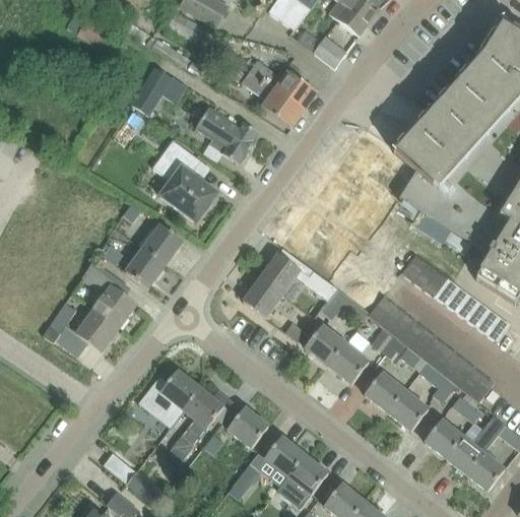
[(184,0),(180,7),(215,27),(228,6),(216,0),(184,0)]
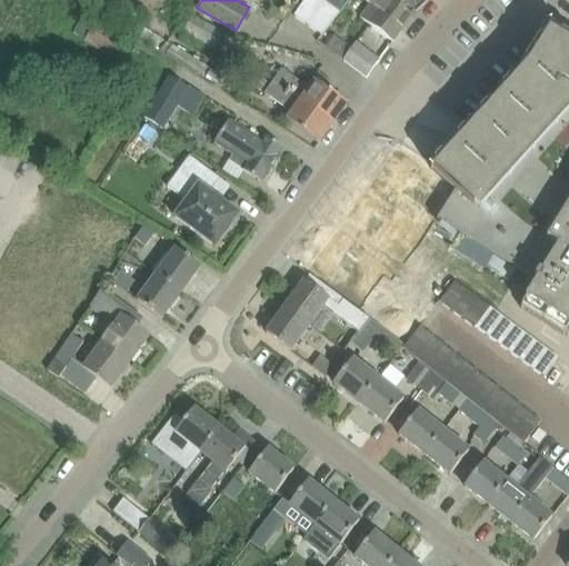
[(303,0),(295,13),(321,31),(339,10),(325,0),(303,0)]
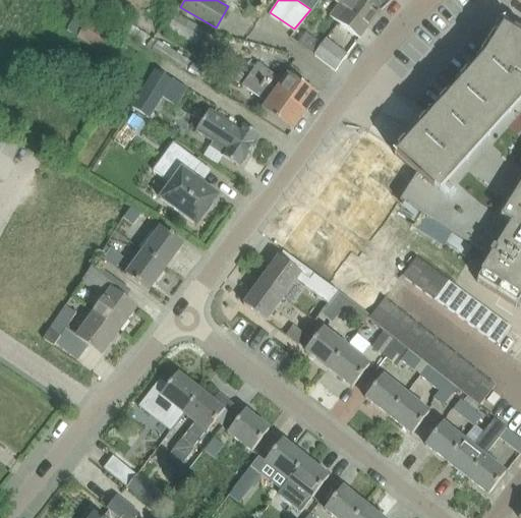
[(297,0),(310,9),(317,0),(297,0)]
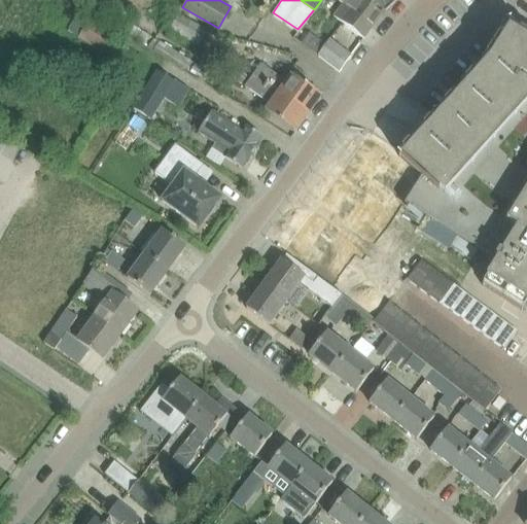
[(363,36),(371,26),(365,22),(367,20),(343,0),(343,1),(334,13),(363,36)]
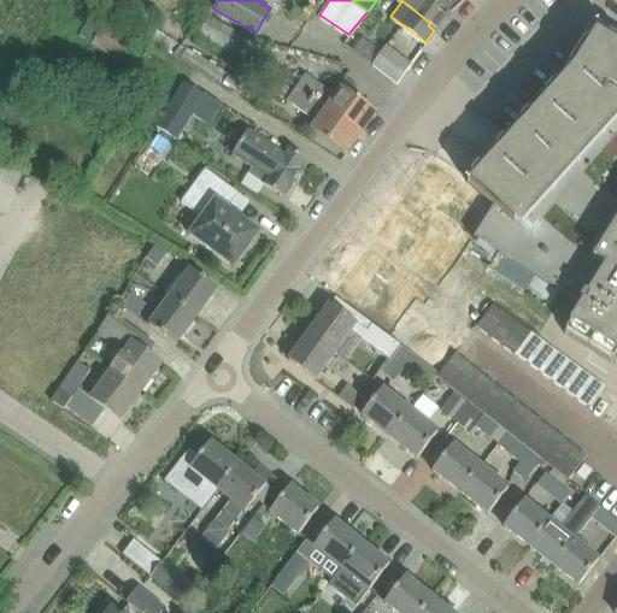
[(428,25),(434,30),(447,13),(429,0),(400,0),(401,1),(401,0),(430,23),(428,25)]
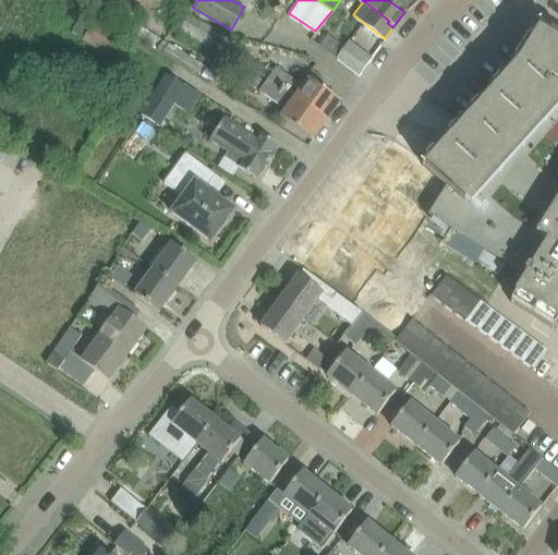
[(399,0),(408,9),(417,0),(399,0)]
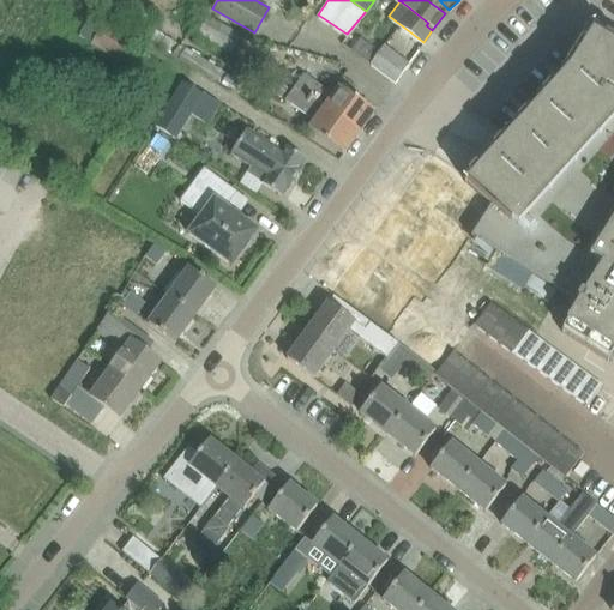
[(198,31),(232,50),(241,32),(208,13),(198,31)]
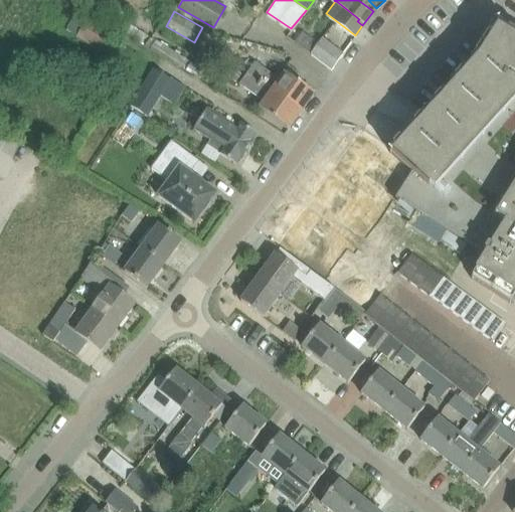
[(65,27),(83,38),(101,48),(102,46),(112,52),(118,41),(109,35),(110,33),(74,13),(65,27)]
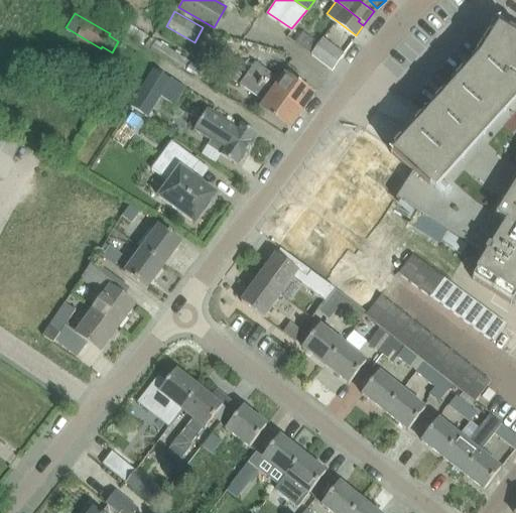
[(131,23),(127,30),(134,35),(139,27),(131,23)]
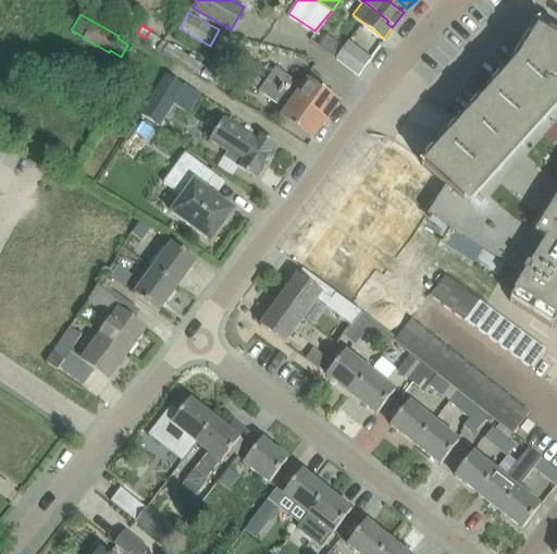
[(335,57),(344,45),(326,32),(318,44),(335,57)]
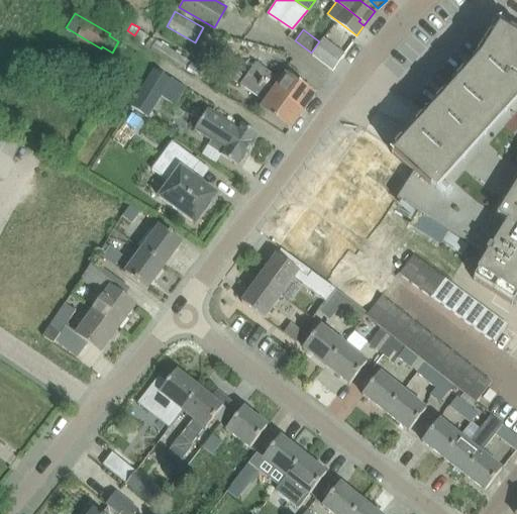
[(444,120),(436,115),(424,134),(414,125),(392,150),(393,151),(413,171),(397,197),(487,253),(473,277),(514,302),(516,296),(516,45),(499,34),(444,120)]
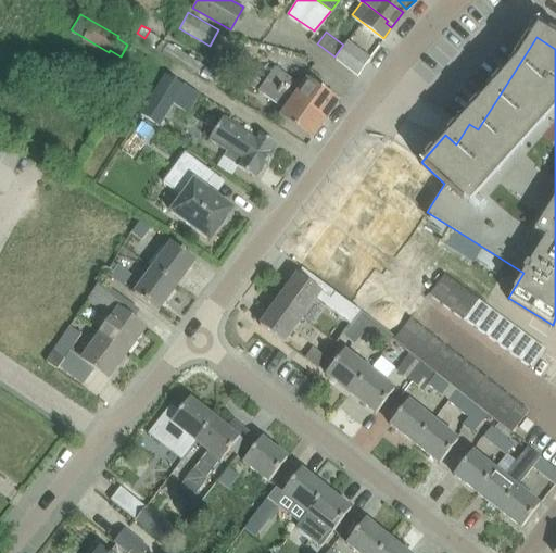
[(162,39),(155,49),(197,74),(197,73),(213,82),(218,72),(203,63),(167,41),(167,42),(162,39)]
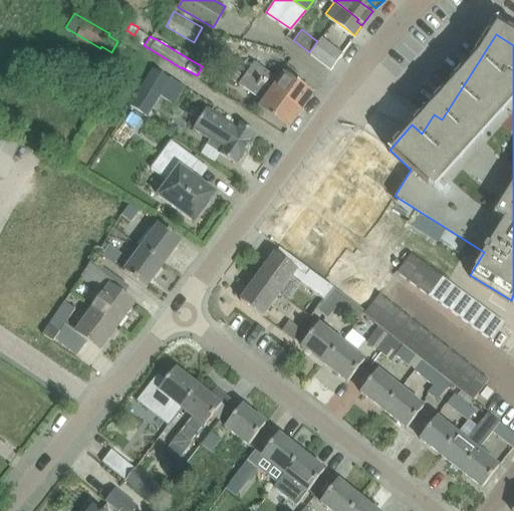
[(320,36),(317,41),(309,52),(331,67),(342,52),(320,36)]
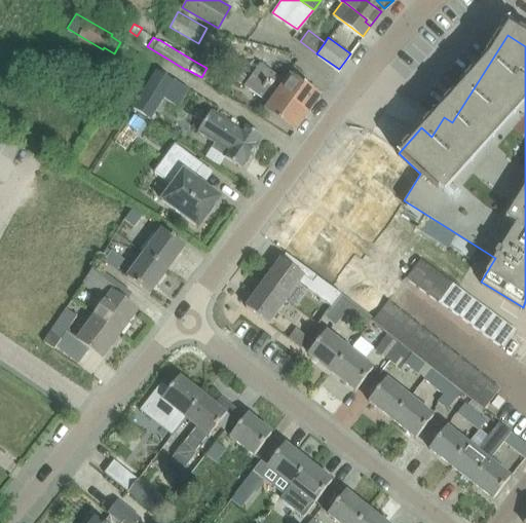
[(223,70),(234,78),(241,83),(248,74),(230,61),(223,70)]
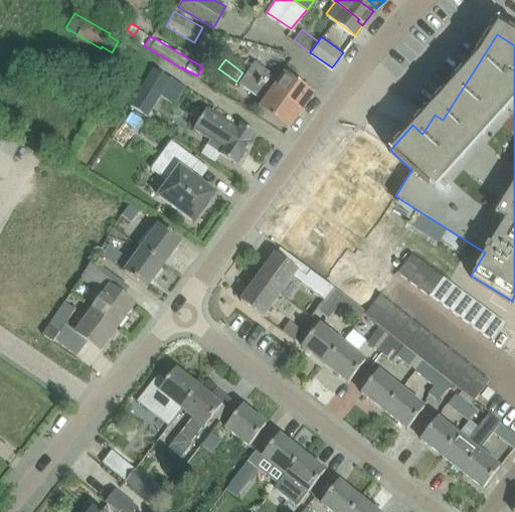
[(254,59),(246,70),(301,110),(314,92),(284,69),(279,76),(254,59)]
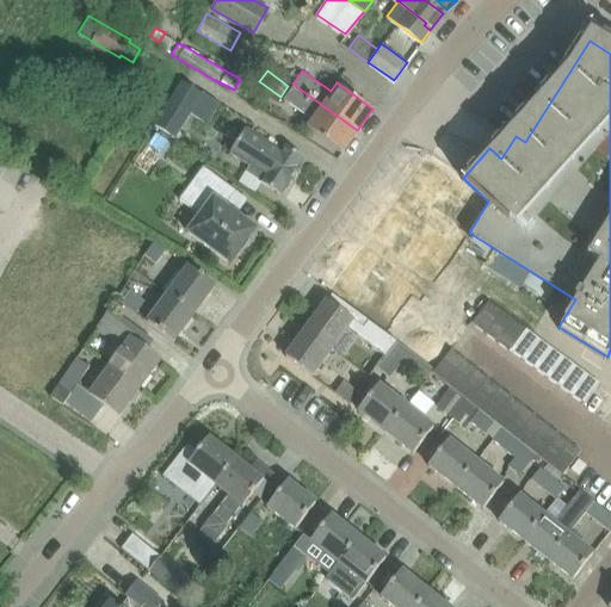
[(174,136),(203,92),(183,79),(154,123),(174,136)]
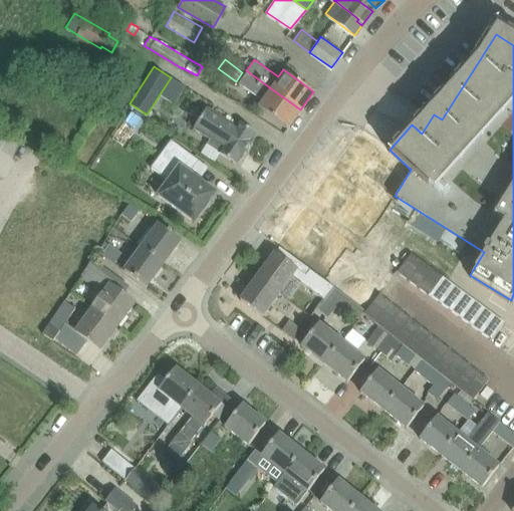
[(288,128),(300,109),(246,70),(238,81),(263,99),(258,106),(288,128)]
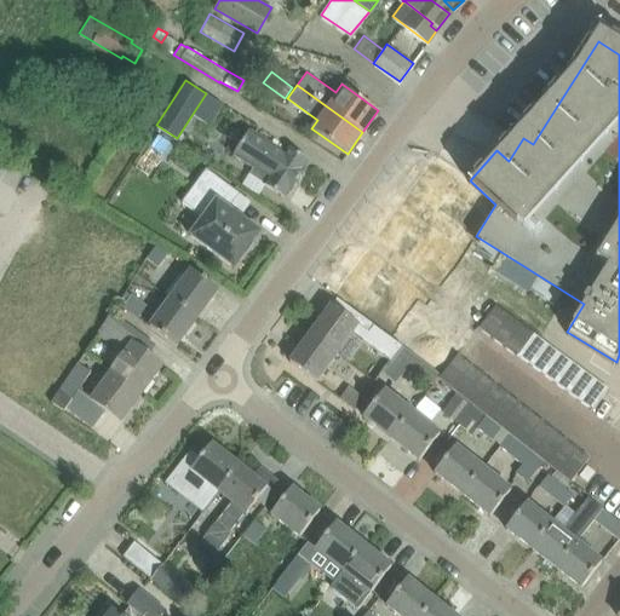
[(251,130),(239,150),(236,154),(254,165),(250,171),(286,195),(308,161),(288,148),(285,151),(251,130)]
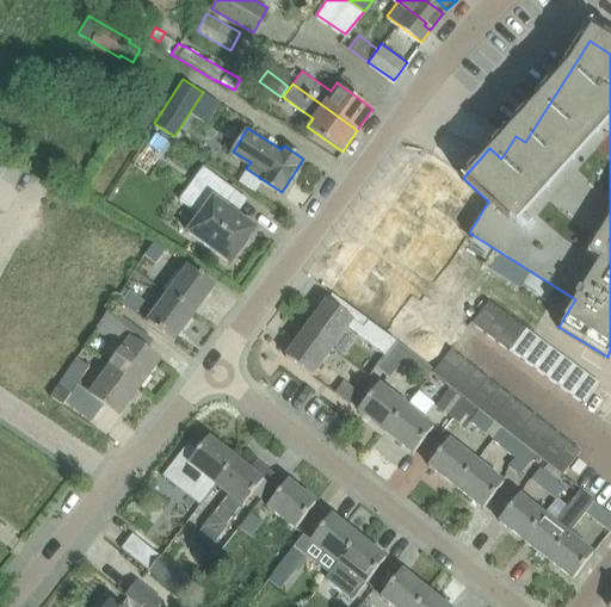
[(155,130),(141,153),(154,161),(168,138),(155,130)]
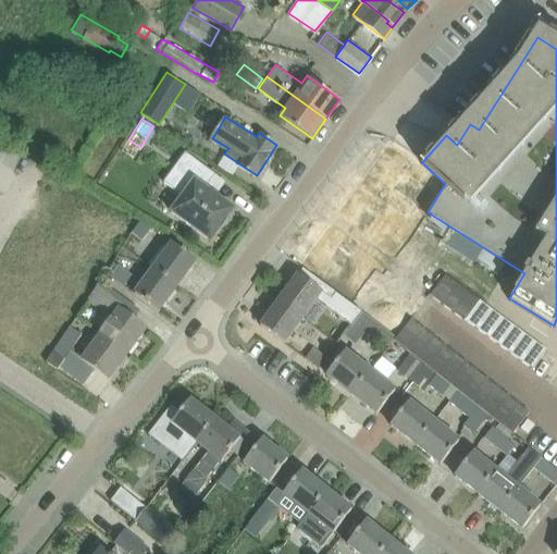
[(333,225),(305,266),(336,288),(345,294),(346,293),(347,293),(349,290),(349,288),(353,284),(355,281),(355,280),(363,268),(367,265),(366,265),(370,259),(372,256),(381,262),(388,251),(392,246),(396,241),(399,235),(397,233),(399,230),(400,228),(404,230),(405,229),(435,185),(440,179),(422,165),(423,163),(422,162),(421,163),(392,143),(391,145),(395,148),(388,157),(385,155),(386,155),(384,154),(379,162),(383,165),(376,174),(373,172),(372,171),(360,187),(362,188),(366,191),(358,199),(356,197),(354,196),(347,207),(348,208),(348,207),(351,209),(345,219),(342,217),(341,216),(339,217),(346,221),(342,228),(341,228),(339,230),(333,225)]
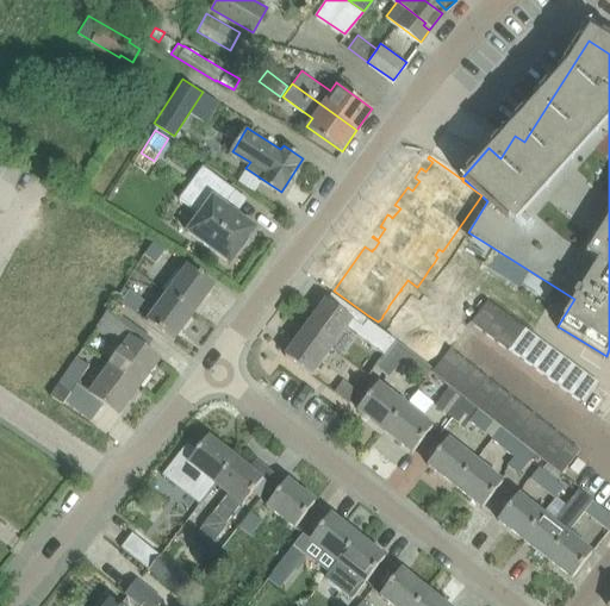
[(186,229),(206,244),(226,257),(232,249),(237,252),(250,235),(246,231),(251,223),(224,204),(235,189),(236,191),(237,189),(203,164),(179,197),(199,212),(186,229)]
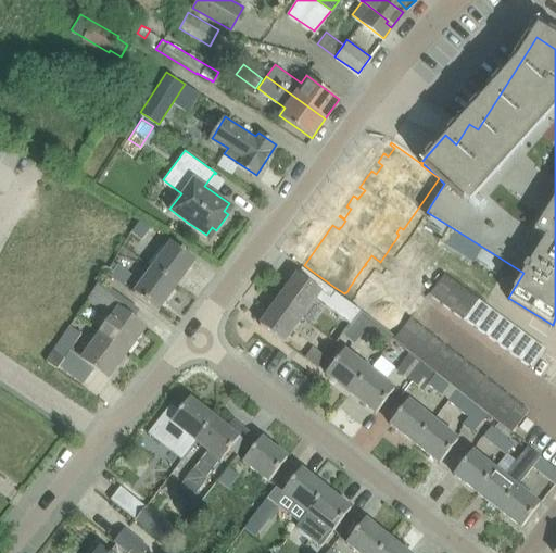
[(142,237),(151,225),(140,217),(131,229),(142,237)]
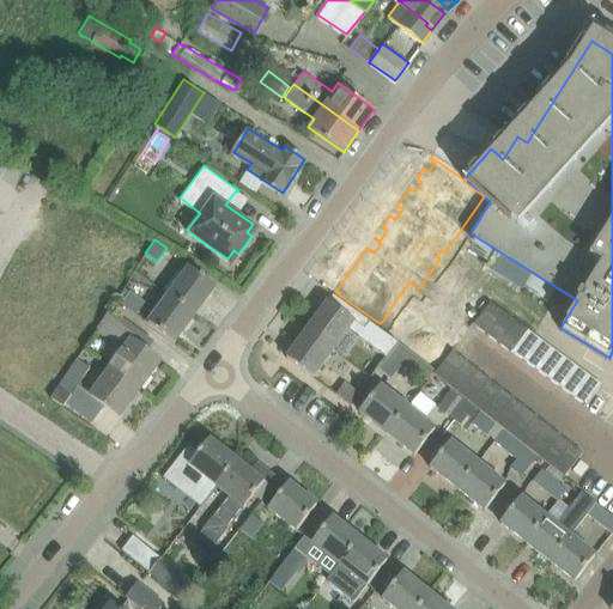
[(189,265),(169,293),(195,312),(216,284),(189,265)]
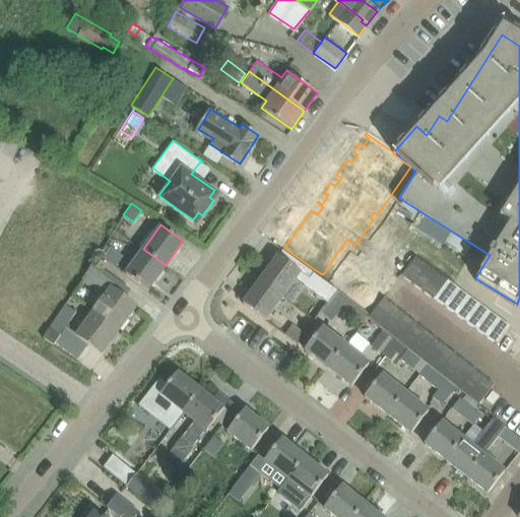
[(123,254),(111,245),(103,255),(116,265),(123,254)]
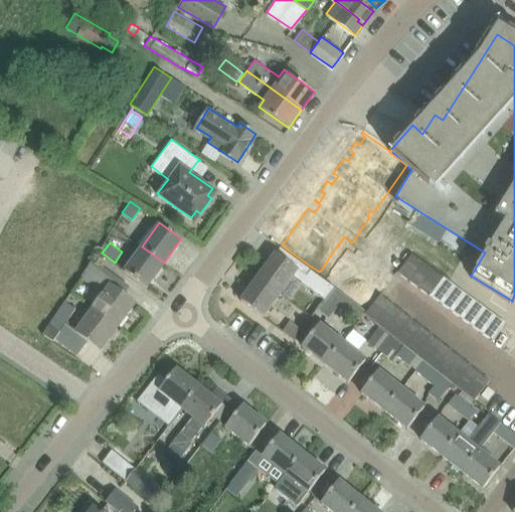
[(389,256),(401,265),(411,251),(398,242),(389,256)]
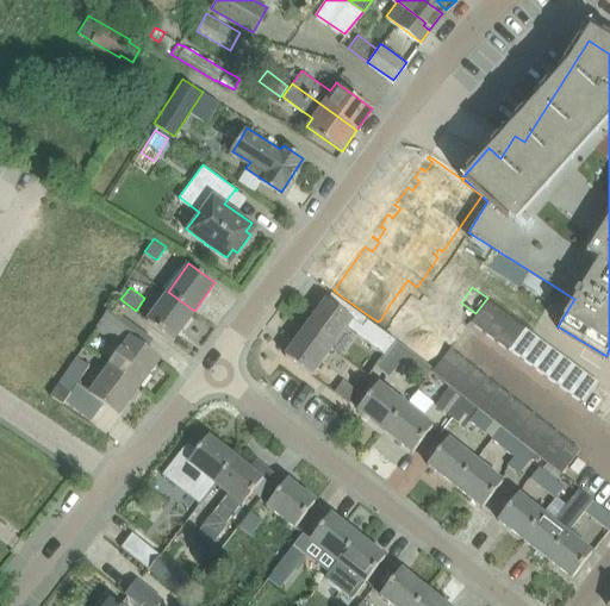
[(174,338),(194,311),(168,292),(148,319),(174,338)]
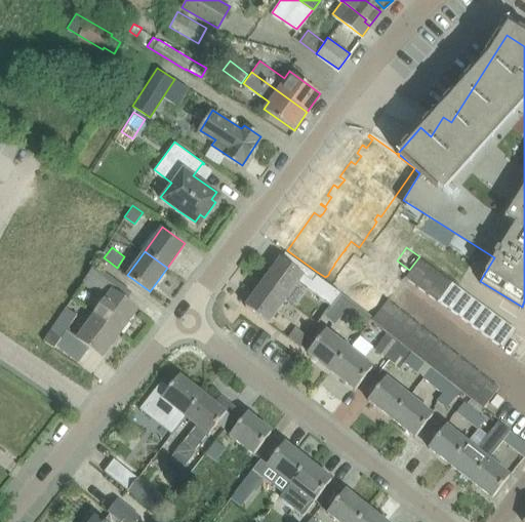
[(281,256),(264,280),(285,297),(304,273),(281,256)]
